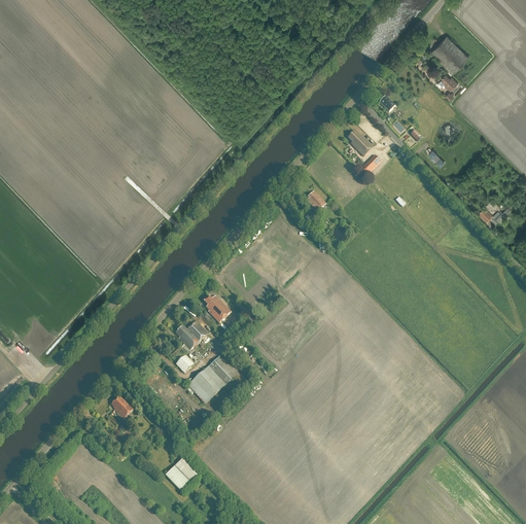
[(446,33),(430,49),(452,71),(468,55),(446,33)]
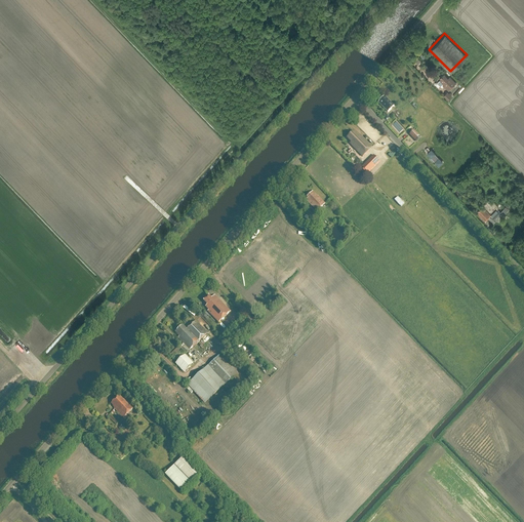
[(447,88),(454,81),(449,75),(447,77),(443,72),(439,76),(440,77),(439,78),(442,81),(441,82),(447,88)]
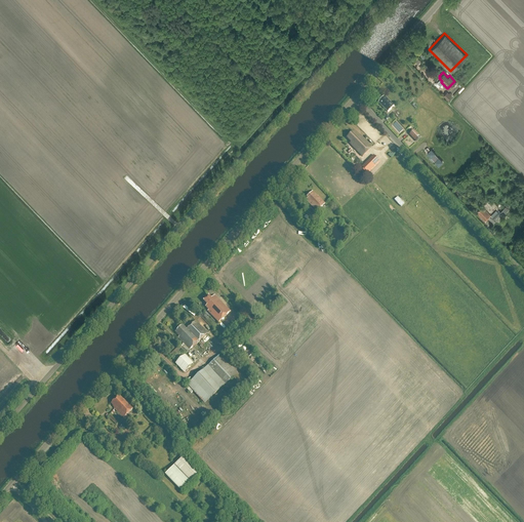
[(384,94),(377,101),(387,110),(393,105),(384,94)]
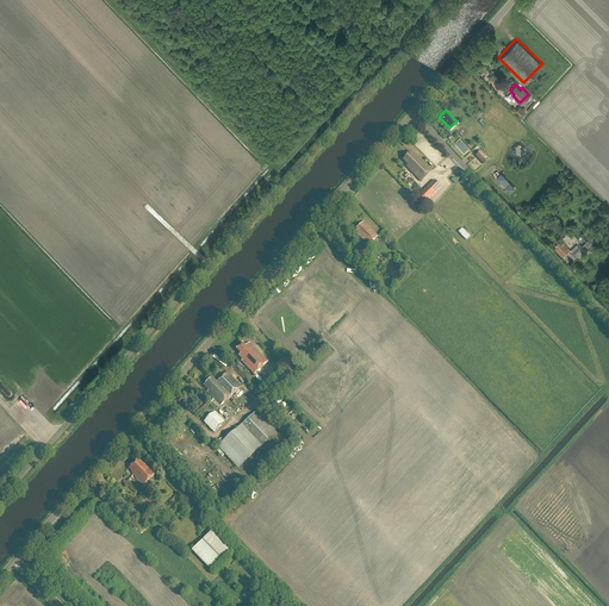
[(474,154),(482,162),(488,156),(479,149),(474,154)]
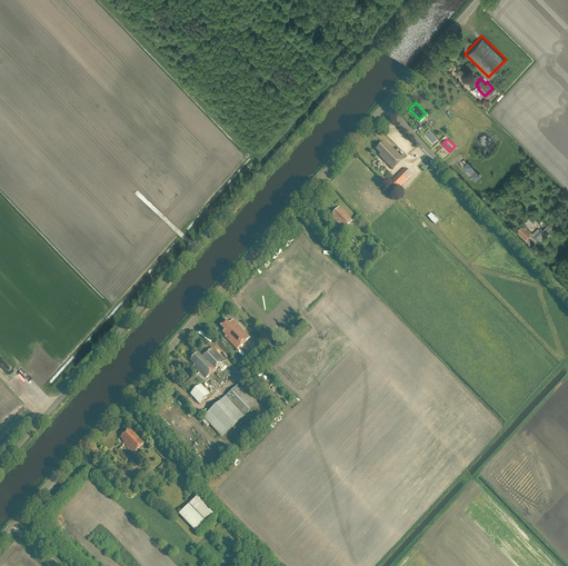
[(381,140),(375,147),(379,152),(378,154),(391,168),(402,158),(389,145),(386,145),(381,140)]
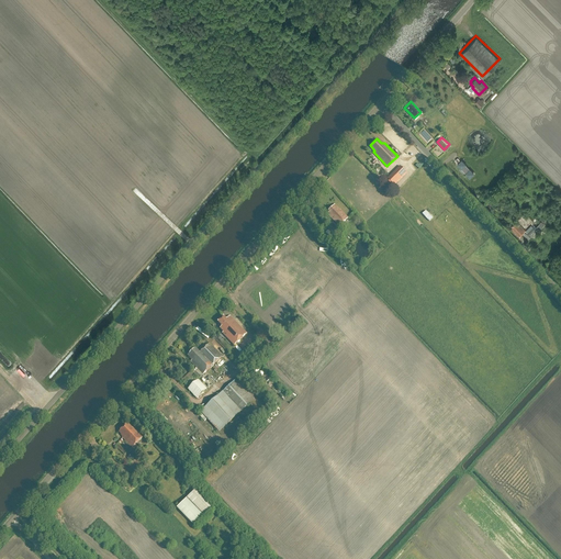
[(469,175),(472,171),(460,158),(456,161),(469,175)]
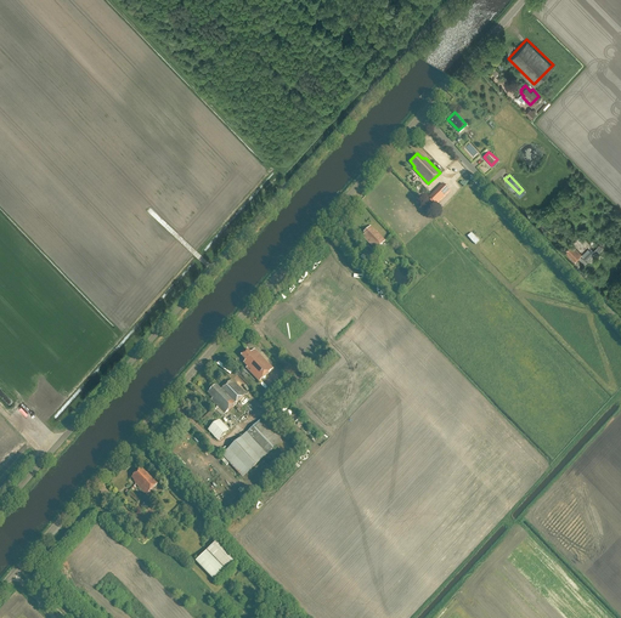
[(441,181),(427,194),(435,203),(449,190),(441,181)]
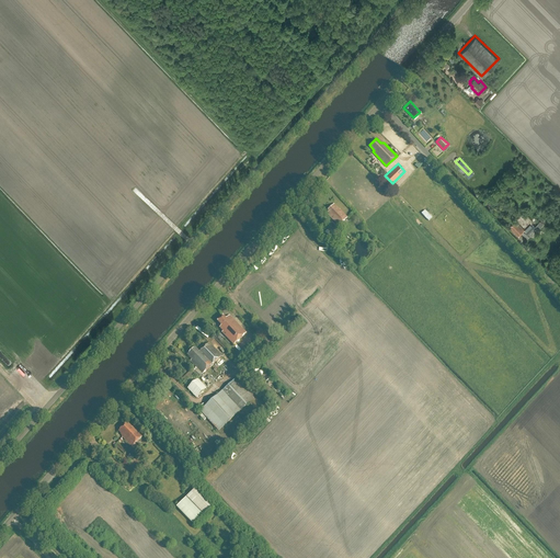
[(338,224),(346,215),(339,207),(339,208),(333,203),(328,208),(329,209),(327,211),(329,213),(328,213),(338,224)]
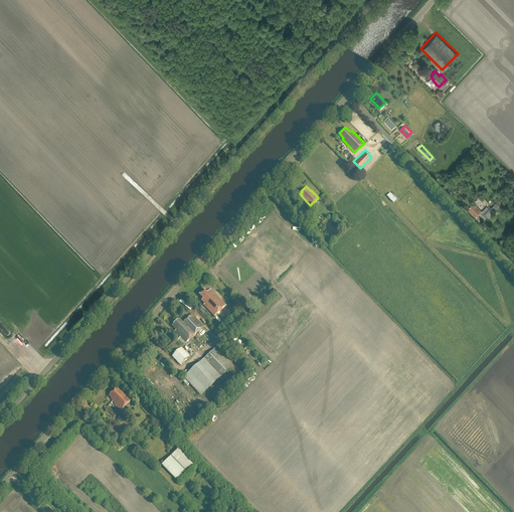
[(490,205),(494,208),(500,202),(497,198),(490,205)]
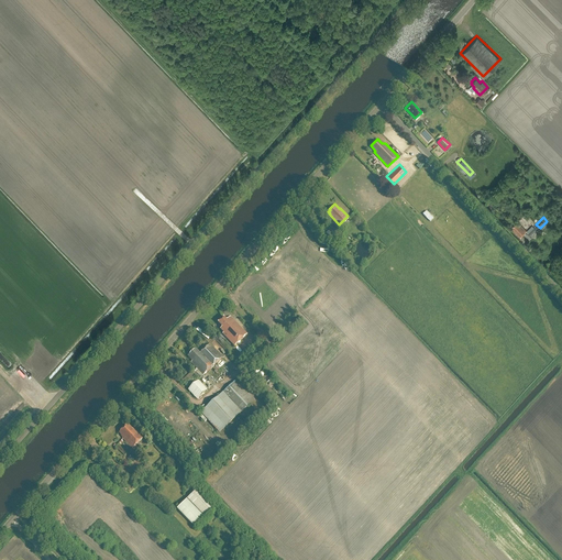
[(519,235),(526,229),(516,219),(510,224),(513,226),(510,227),(519,235)]
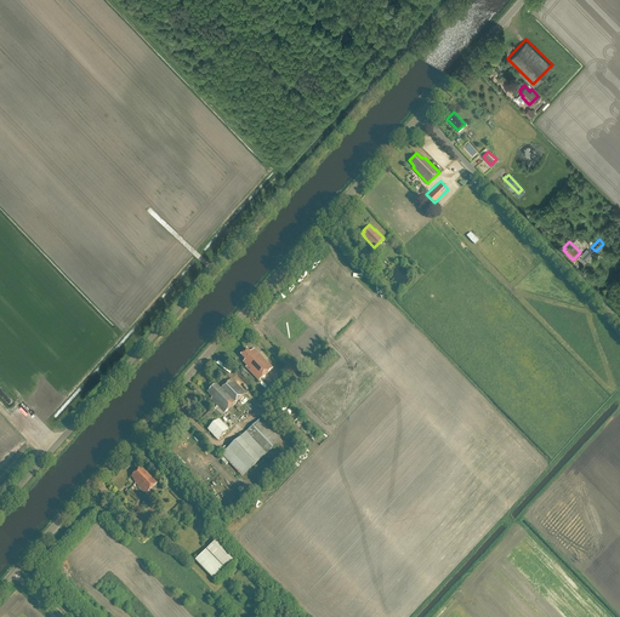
[(257,380),(272,366),(254,347),(249,350),(246,348),(240,353),(244,358),(242,360),(246,364),(245,365),(257,380)]
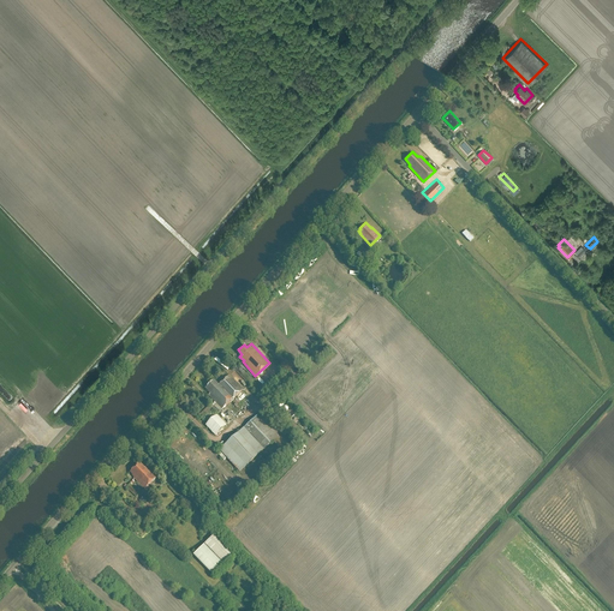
[(221,407),(242,388),(228,373),(218,383),(213,378),(204,387),(209,391),(208,393),(221,407)]
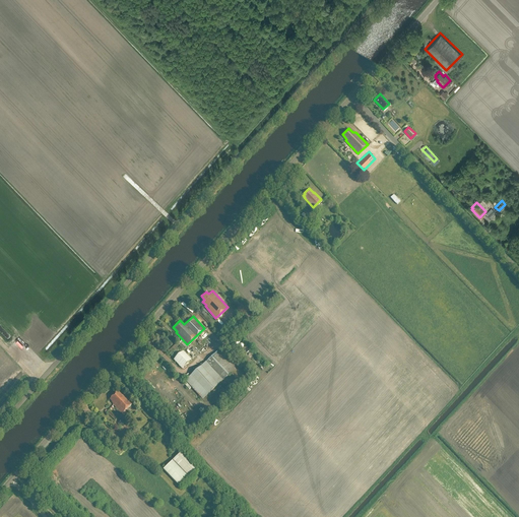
[(205,360),(185,379),(201,398),(222,379),(230,372),(240,383),(251,373),(235,356),(234,357),(222,345),(205,360)]
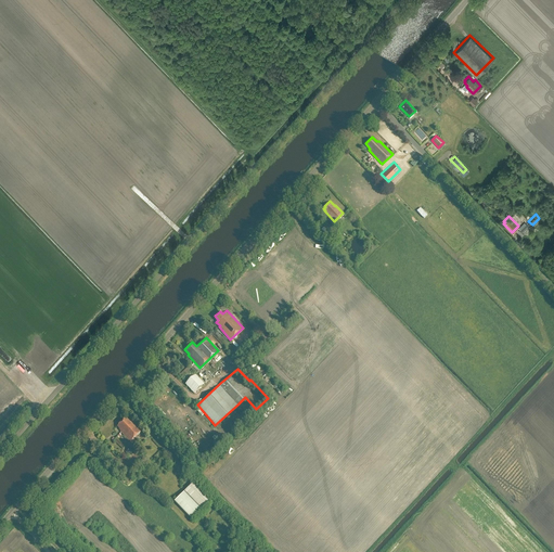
[(194,373),(184,383),(193,392),(203,383),(194,373)]
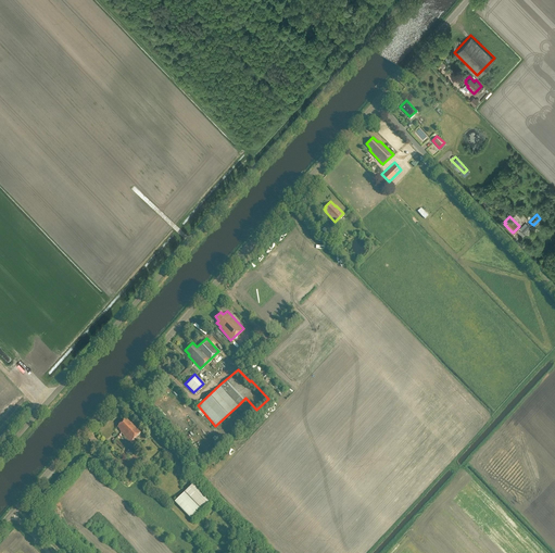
[(246,411),(234,422),(238,427),(250,416),(246,411)]
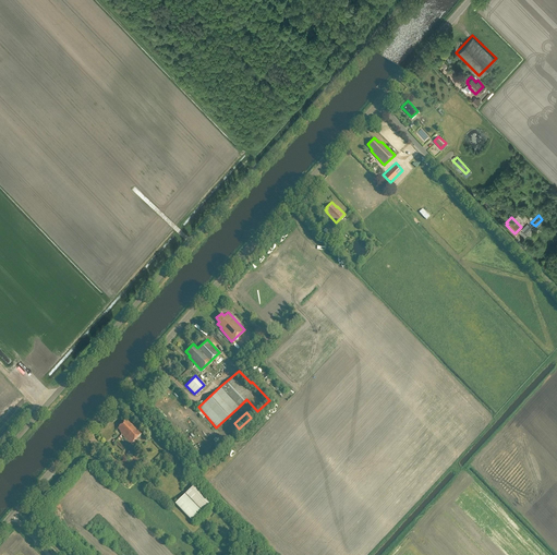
[(130,442),(141,432),(133,424),(130,423),(125,419),(117,426),(121,431),(120,432),(130,442)]
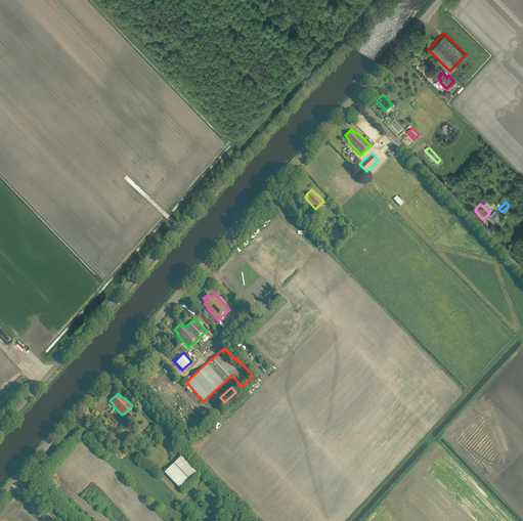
[(190,479),(199,471),(182,453),(174,462),(190,479)]
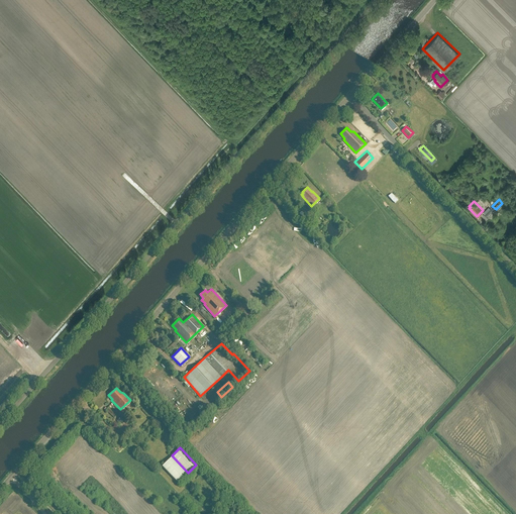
[(178,483),(188,473),(172,455),(162,466),(178,483)]
